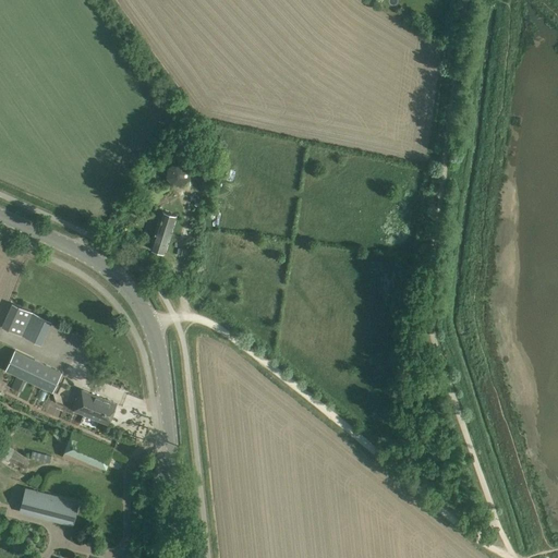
[(203,162),(185,144),(180,149),(184,155),(182,157),(195,170),(203,162)]
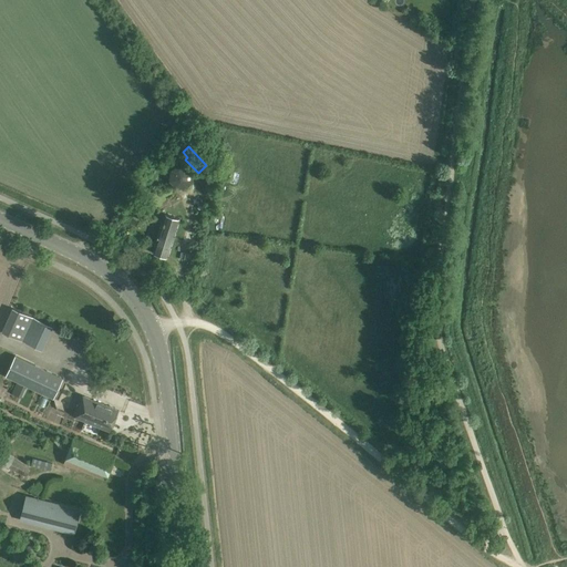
[(187,165),(177,164),(171,169),(169,181),(176,187),(185,188),(193,182),(194,173),(187,165)]
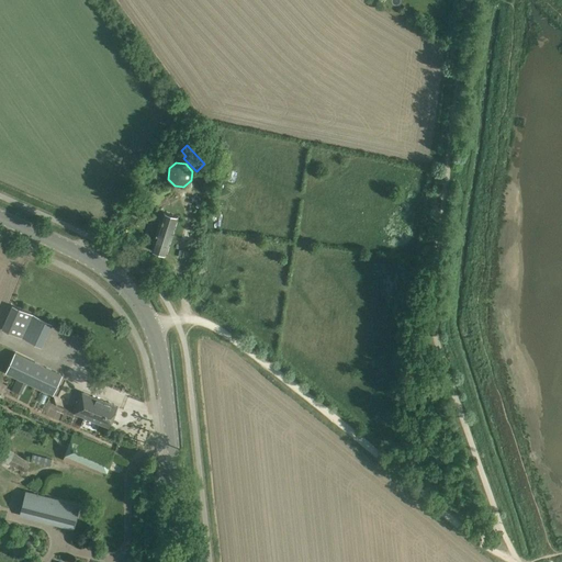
[(164,213),(156,240),(153,250),(166,255),(169,245),(177,217),(164,213)]
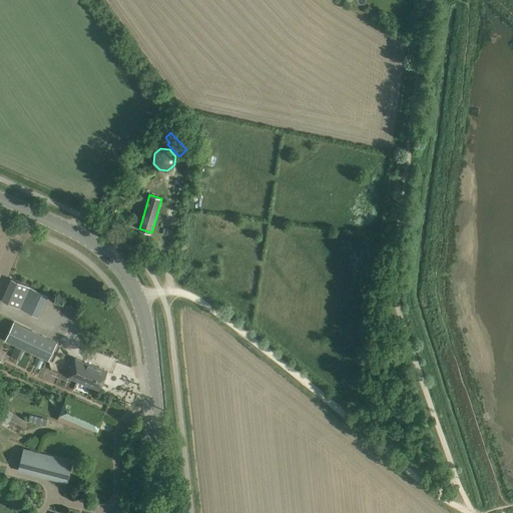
[(38,317),(48,296),(11,279),(1,300),(38,317)]
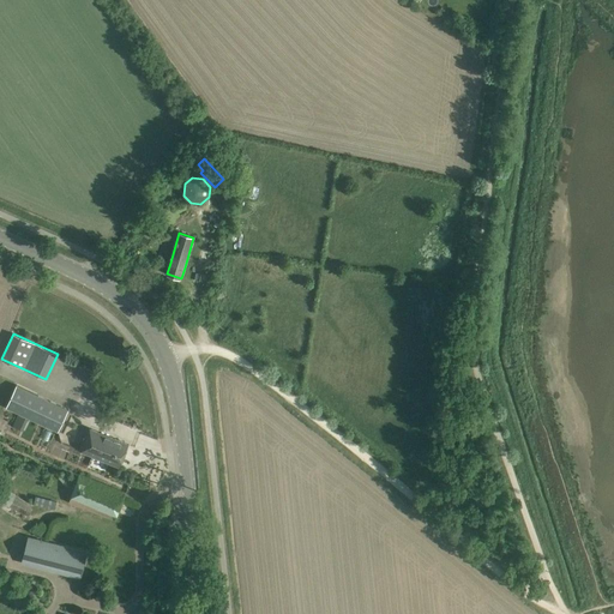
[(6,407),(58,432),(68,409),(17,384),(6,407)]
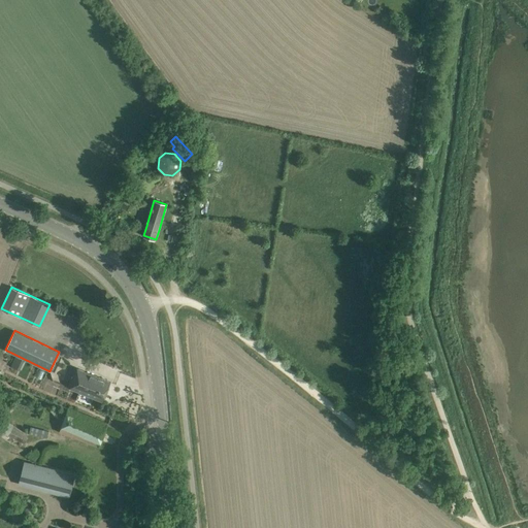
[(103,401),(110,382),(76,368),(69,388),(103,401)]
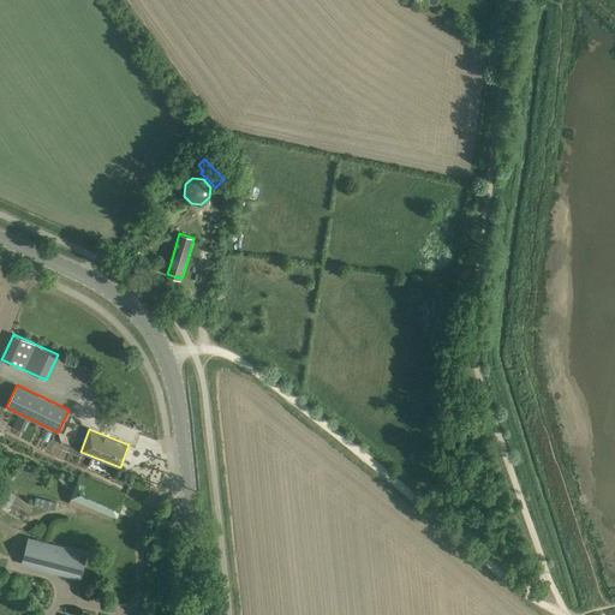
[(34,506),(15,495),(9,507),(28,517),(34,506)]
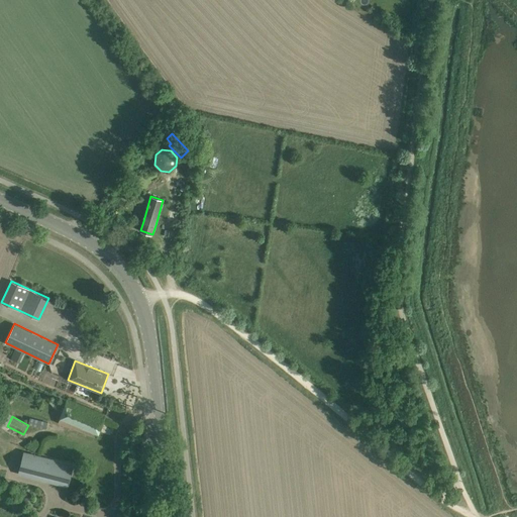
[(28,424),(45,427),(46,421),(29,418),(28,424)]
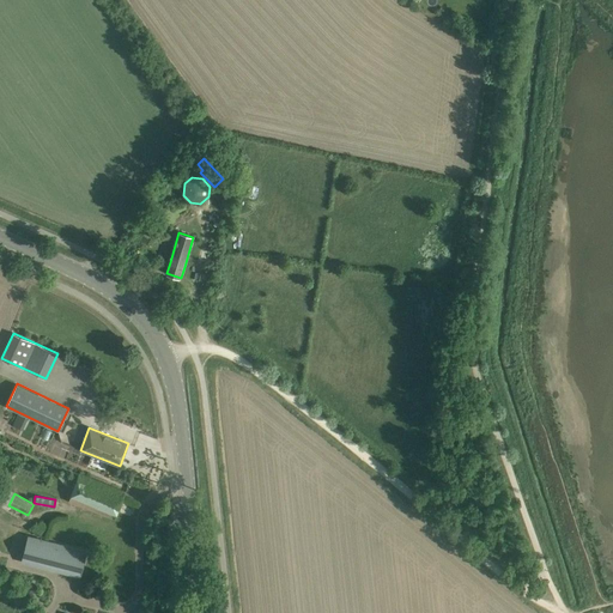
[(86,551),(26,535),(20,563),(79,578),(86,551)]
